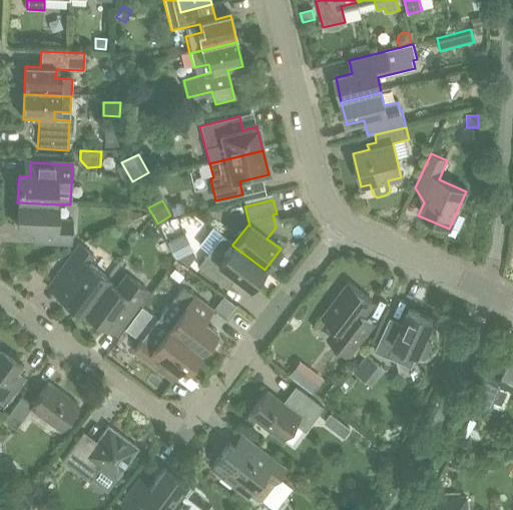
[(57,204),(17,202),(16,228),(33,228),(32,244),(71,246),(72,219),(57,219),(57,204)]
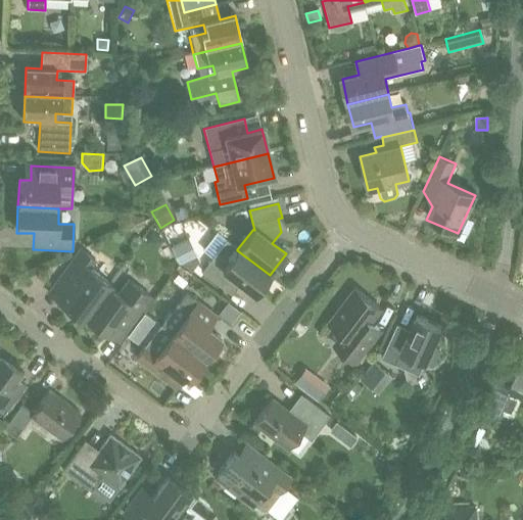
[(146,243),(153,247),(158,247),(162,242),(152,235),(146,243)]
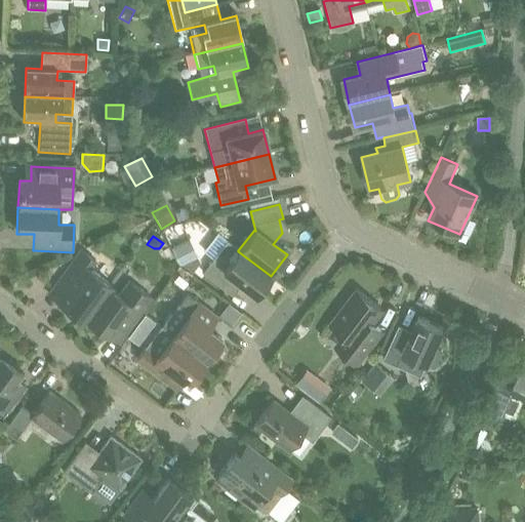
[(198,257),(190,241),(172,249),(180,266),(193,275),(200,264),(194,259),(198,257)]
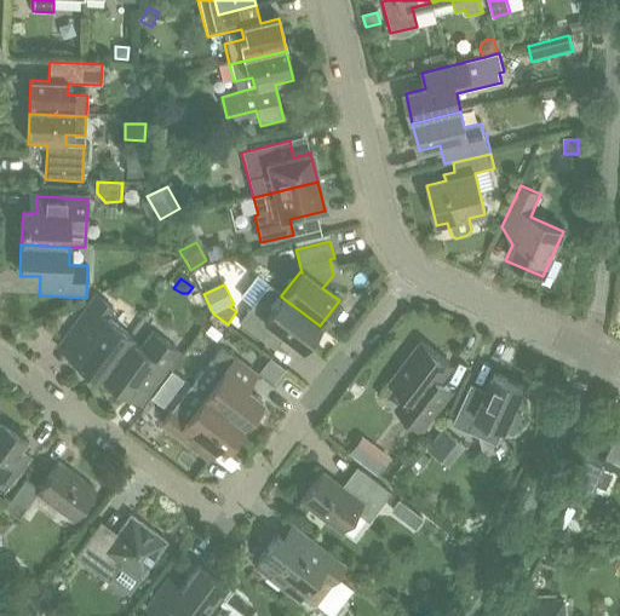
[(269,286),(256,301),(239,323),(275,351),(285,338),(300,350),(320,326),(281,297),(281,295),(269,286)]
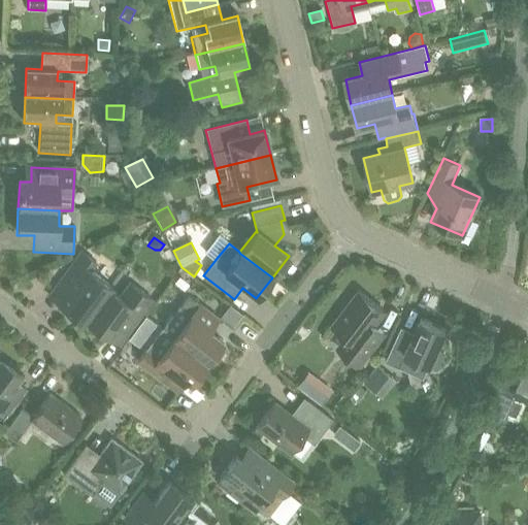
[(61,308),(62,307),(84,324),(110,288),(91,272),(98,264),(80,252),(47,297),(61,308)]
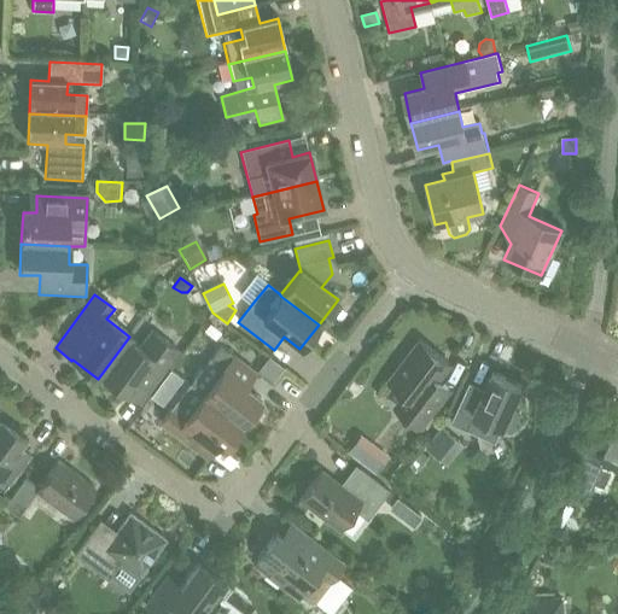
[(129,337),(98,379),(100,376),(139,404),(178,352),(151,333),(140,349),(128,339),(130,337),(129,337)]
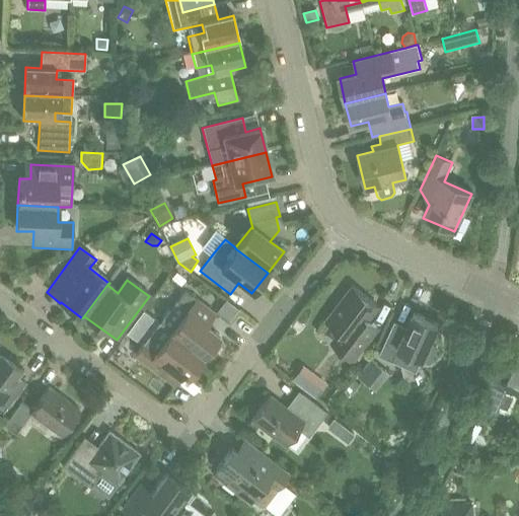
[(326,322),(339,332),(329,344),(355,363),(380,328),(367,319),(376,307),(352,289),(326,322)]
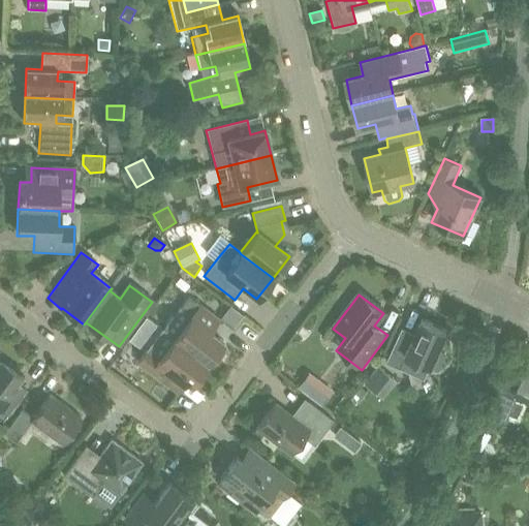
[(175,338),(174,339),(207,365),(223,343),(211,334),(220,320),(199,304),(198,306),(188,298),(163,330),(175,338)]
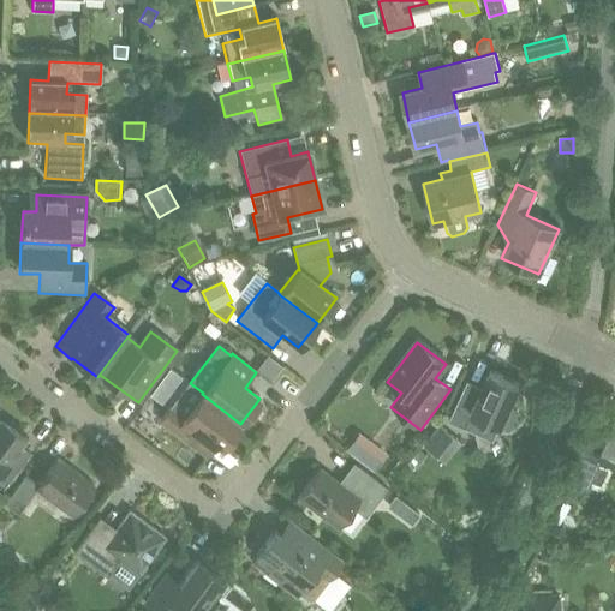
[(449,423),(475,433),(494,442),(501,426),(509,431),(517,413),(508,409),(519,385),(490,372),(482,389),(467,382),(449,423)]
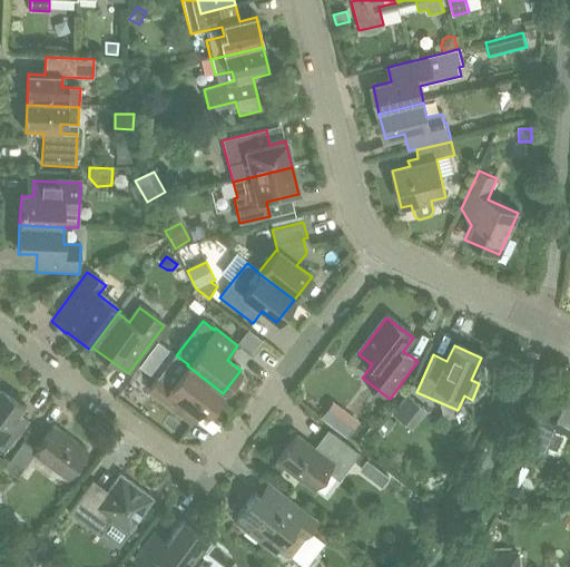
[(187,365),(172,387),(158,377),(147,392),(192,427),(202,413),(205,416),(223,393),(187,365)]
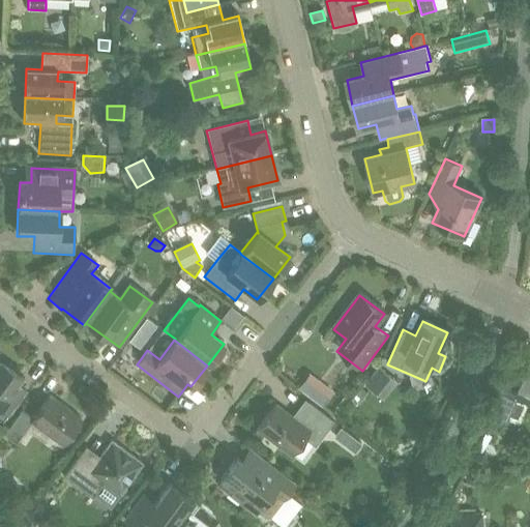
[(0,421),(2,422),(20,399),(9,391),(21,376),(0,360),(0,421)]
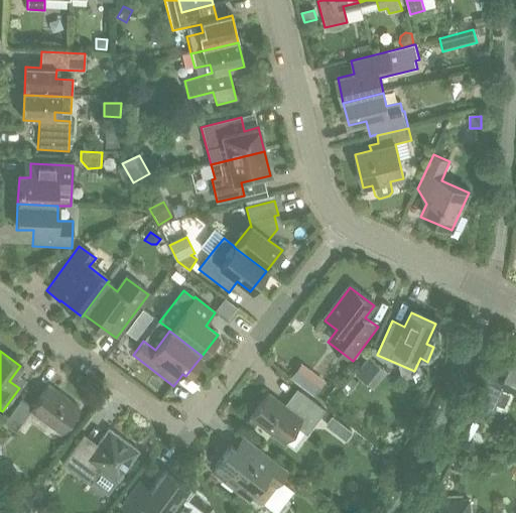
[(356,375),(375,390),(389,373),(370,358),(356,375)]
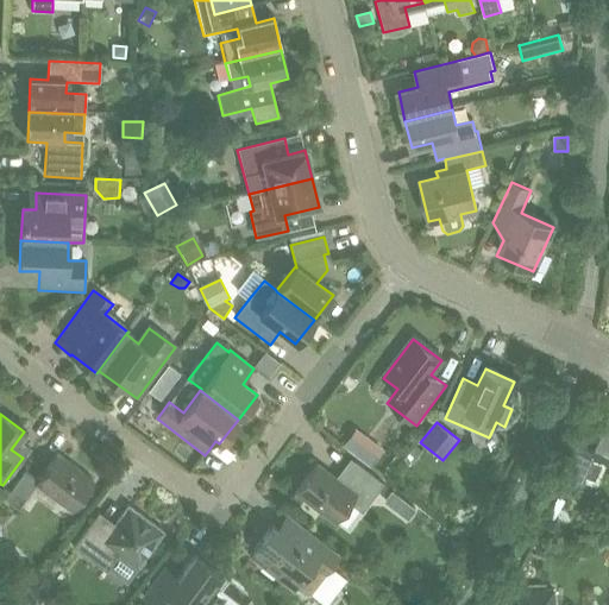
[(595,446),(595,447),(600,449),(608,454),(608,424),(606,423),(595,446)]
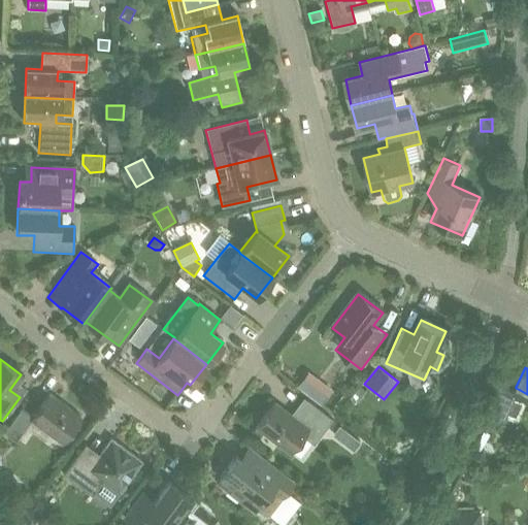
[(311,396),(332,404),(337,391),(317,383),(311,396)]
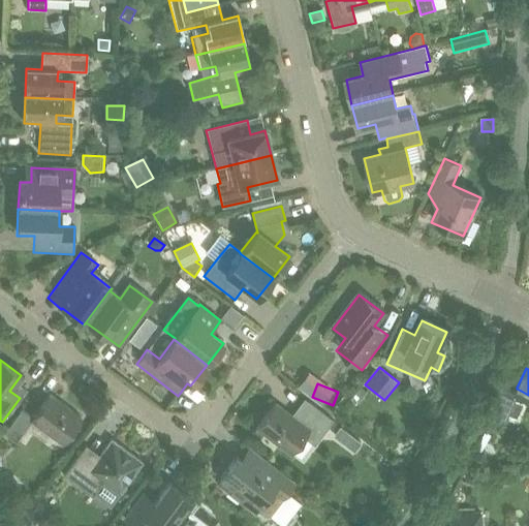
[(516,402),(499,394),(485,435),(507,420),(508,416),(517,421),(524,405),(516,402)]
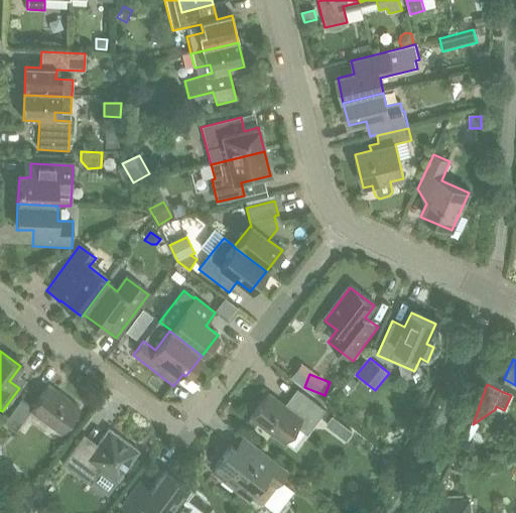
[(15,432),(30,412),(59,434),(78,409),(48,387),(32,407),(21,399),(3,424),(15,432)]
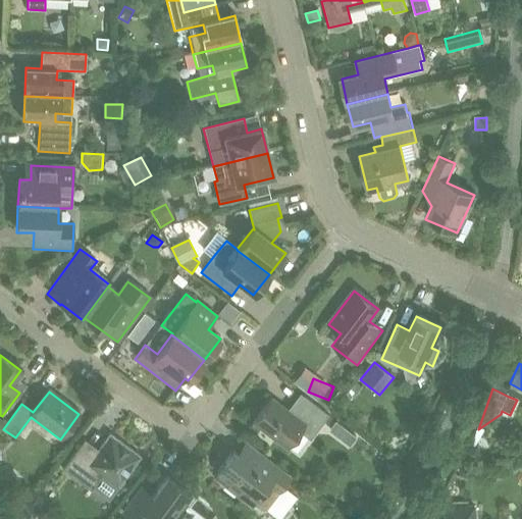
[(285,413),(270,401),(253,422),(286,448),(299,432),(310,440),(328,416),(300,395),(285,413)]
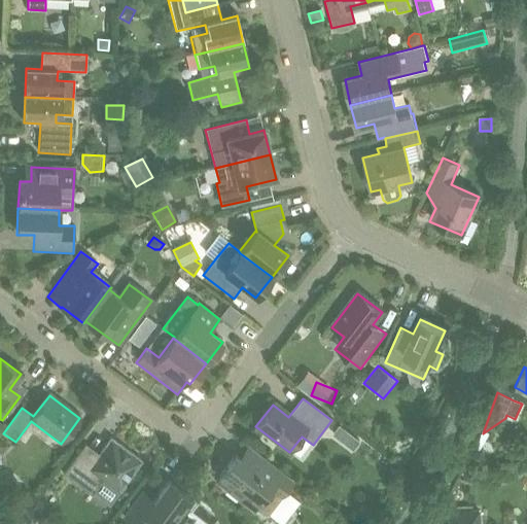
[(342,443),(348,434),(339,426),(331,435),(342,443)]
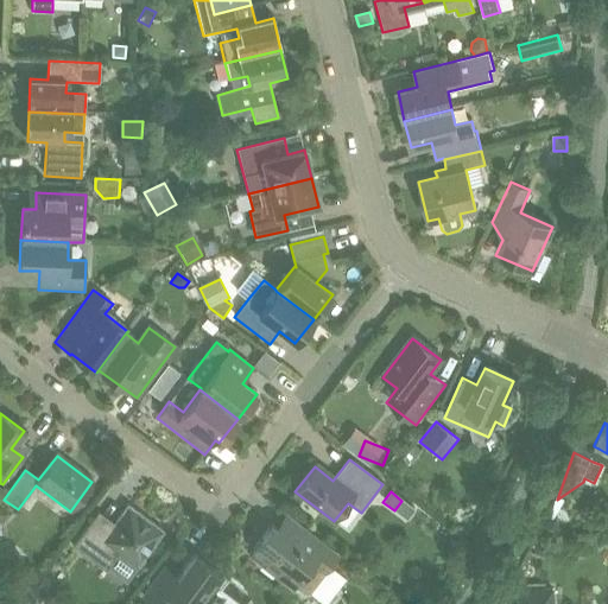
[(127,507),(114,525),(99,513),(73,548),(106,572),(119,554),(137,567),(162,533),(127,507)]
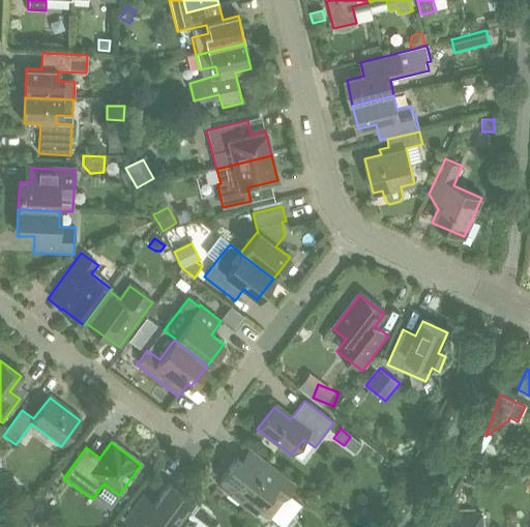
[(248,448),(238,462),(236,460),(217,486),(231,496),(228,500),(237,507),(240,503),(255,515),(256,513),(265,520),(269,520),(296,485),(248,448)]
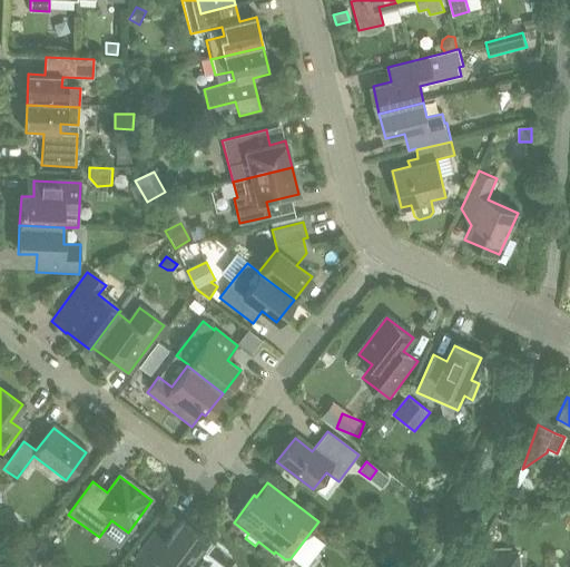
[(514,489),(510,497),(514,502),(522,502),(526,496),(521,489),(514,489)]
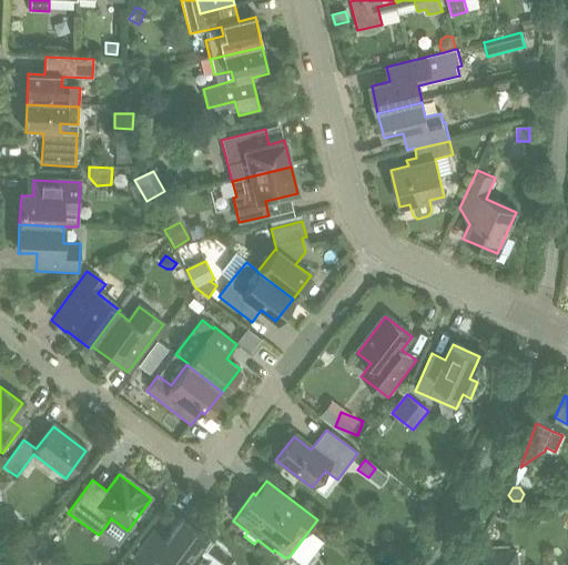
[(515,508),(507,505),(500,511),(501,518),(509,522),(516,516),(515,508)]
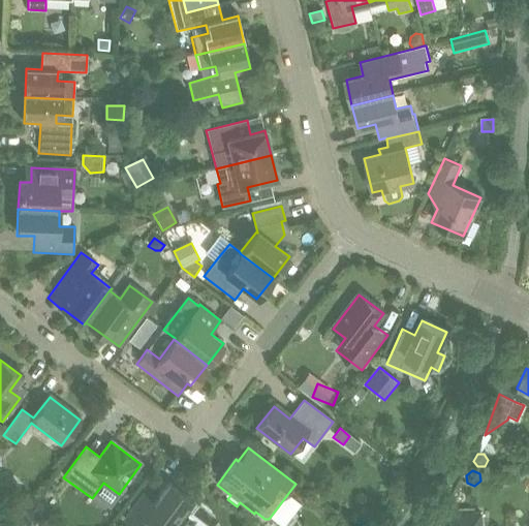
[(7,487),(4,490),(12,497),(16,494),(20,489),(10,482),(7,487)]
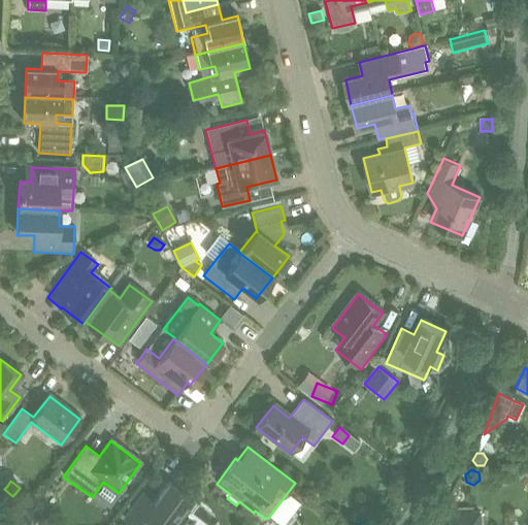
[(174,524),(193,501),(168,484),(155,502),(142,494),(123,521),(128,524),(174,524)]
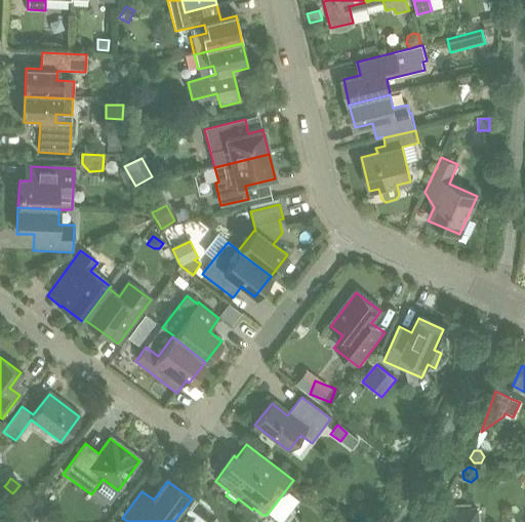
[(41,519),(46,512),(49,508),(39,500),(36,505),(31,512),(41,519)]
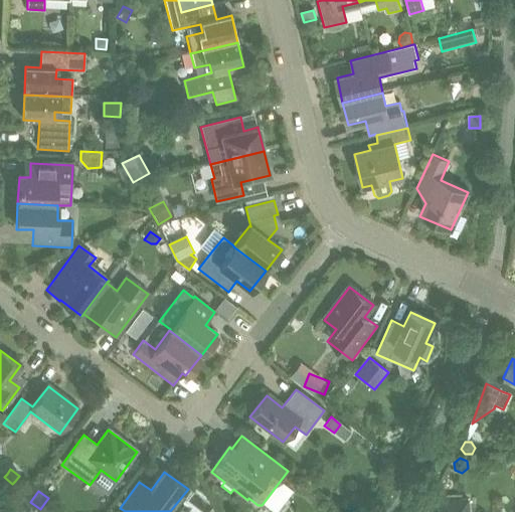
[(433,501),(433,511),(470,511),(470,500),(433,501)]
